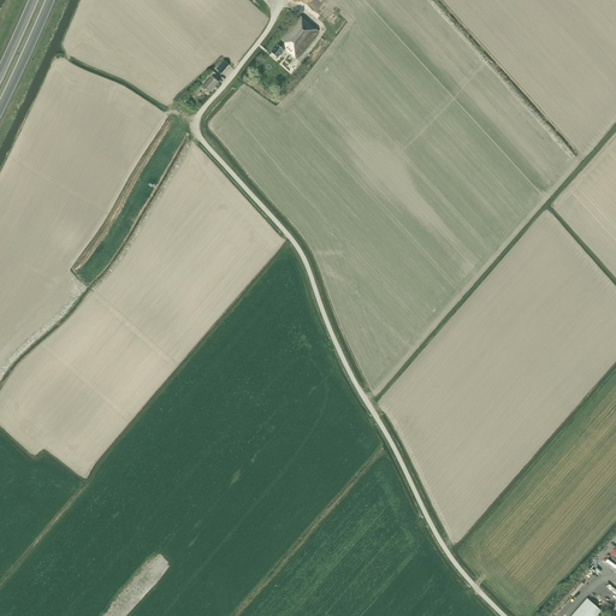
[(271,53),(278,59),(285,49),(296,59),(319,31),(301,17),(280,40),(280,41),(277,45),(271,53)]
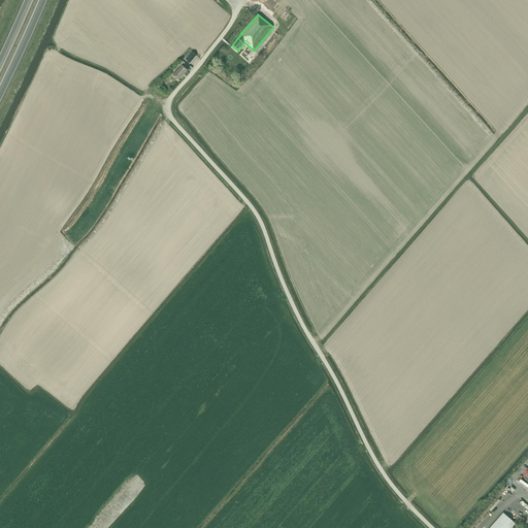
[(197,56),(192,52),(185,60),(190,64),(197,56)]
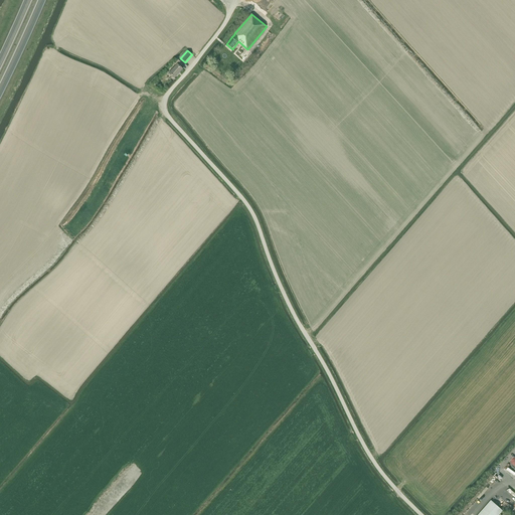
[(174,63),(176,65),(169,73),(174,78),(183,69),(180,67),(183,64),(178,59),(174,63)]
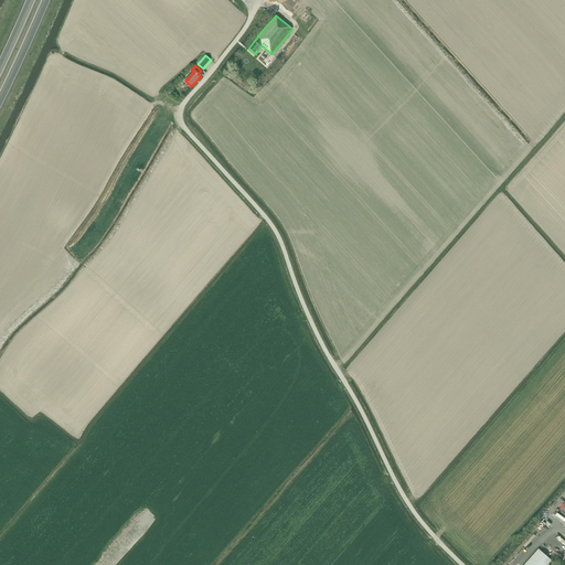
[(564,499),(552,514),(564,526),(564,524),(564,499)]
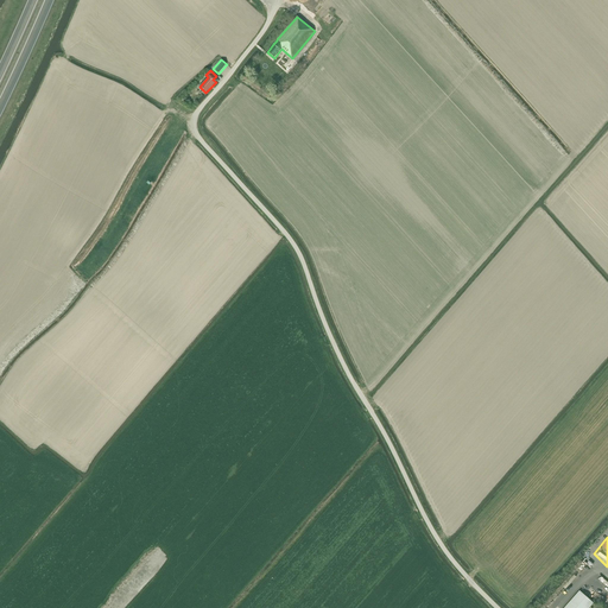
[(563,607),(588,607),(593,603),(580,591),(563,607)]
